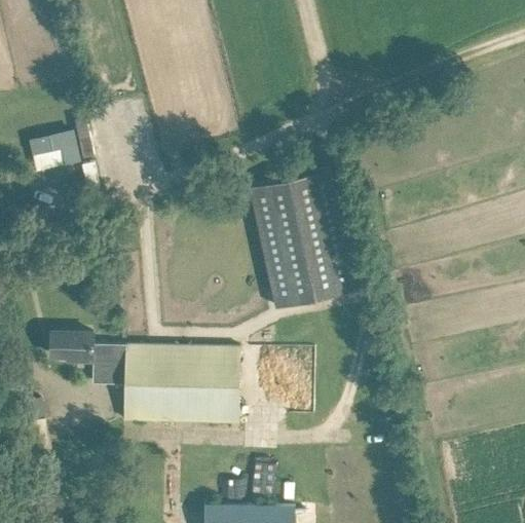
[(85,116),(74,119),(82,158),(94,156),(85,116)]
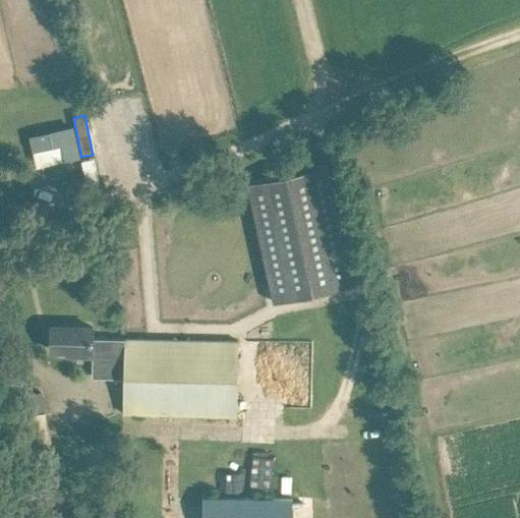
[(77,160),(71,130),(31,138),(34,153),(60,148),(64,163),(77,160)]
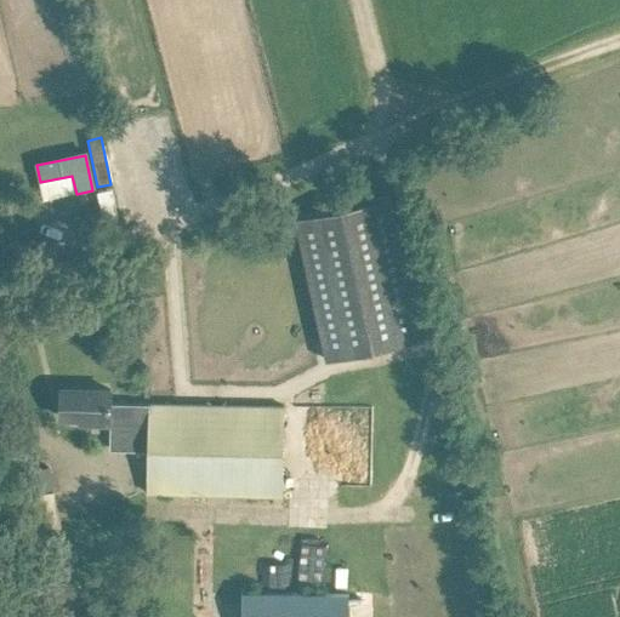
[(111,190),(96,194),(103,223),(117,221),(111,190)]
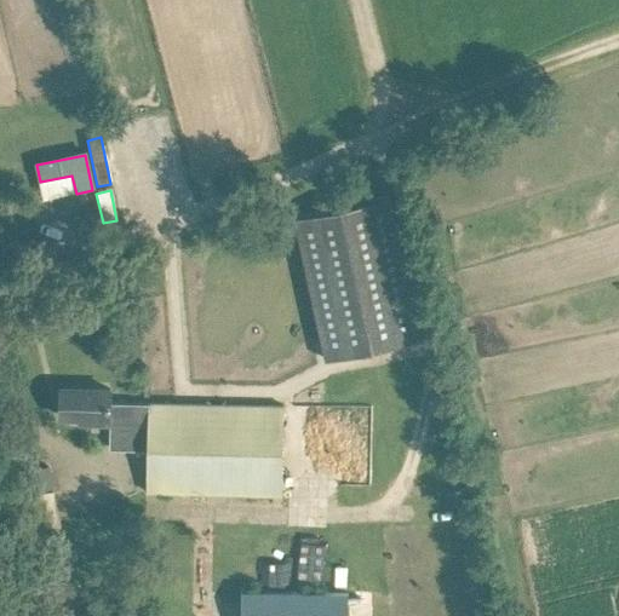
[(419,341),(388,200),(293,220),(325,362),(419,341)]
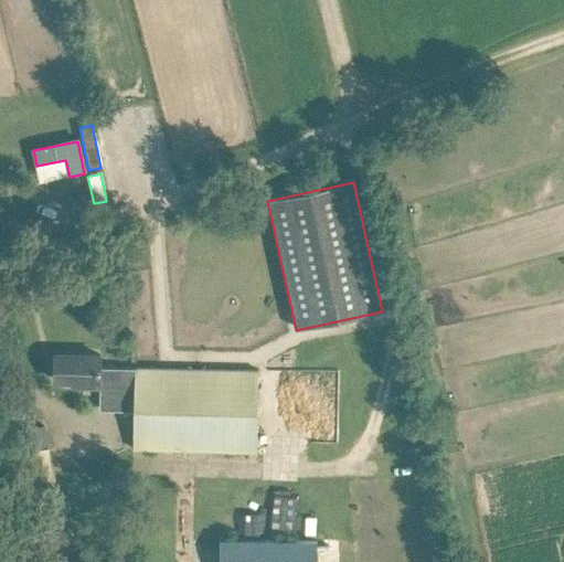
[(87,189),(77,191),(80,204),(91,202),(87,189)]
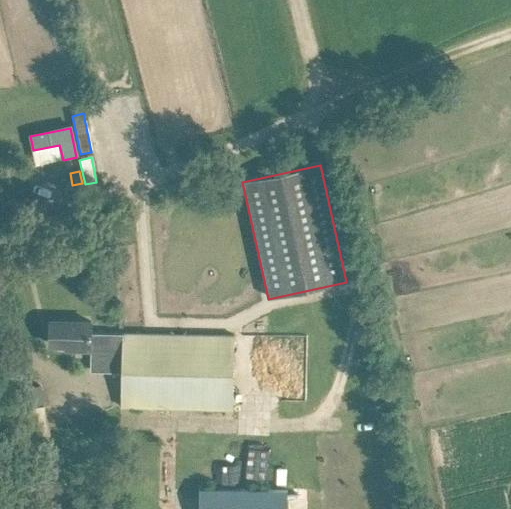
[(121,373),(122,335),(90,334),(90,324),(50,323),(49,346),(65,346),(65,350),(91,351),(90,372),(121,373)]
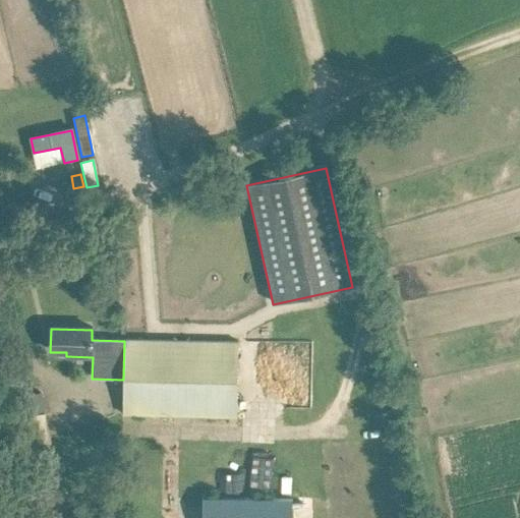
[(236,418),(237,363),(237,343),(124,341),(123,380),(122,416),(236,418)]
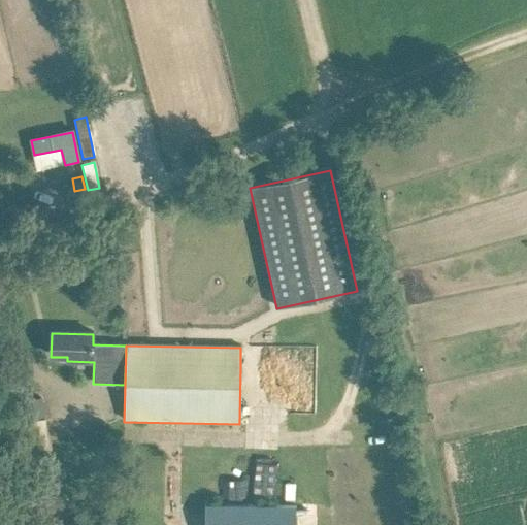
[(38,398),(14,403),(20,424),(43,418),(38,398)]
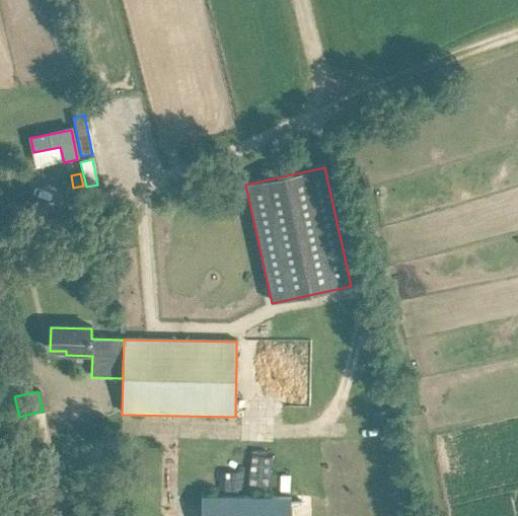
[(291,515),(292,498),(203,497),(202,515),(291,515)]
